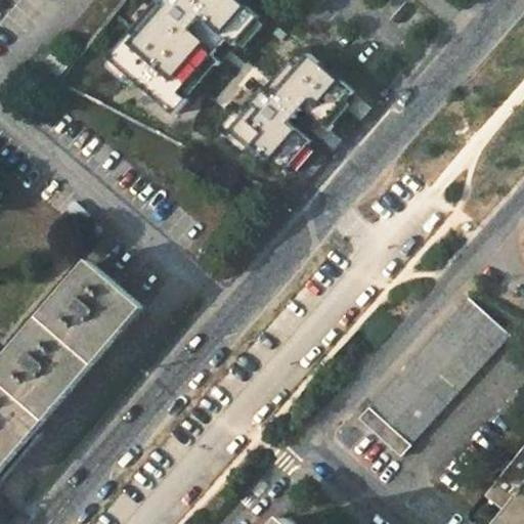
[(271,23),(245,0),(169,0),(166,4),(160,0),(111,56),(177,115),(224,61),(217,55),(227,42),(235,49),(242,41),(249,48),(271,23)]
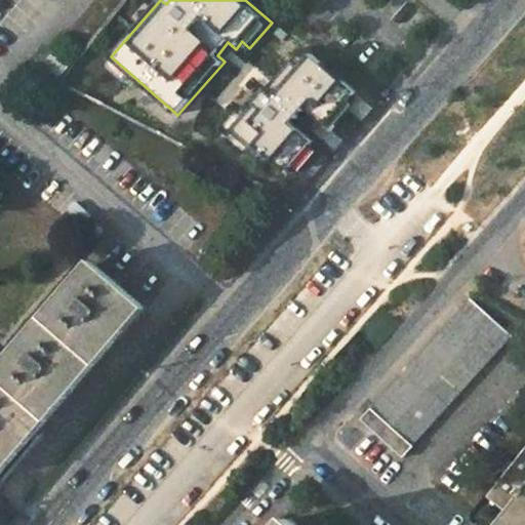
[(356,93),(305,49),(232,133),(265,161),(268,157),(286,175),(313,143),(293,126),(298,120),(310,130),(319,121),(332,131),(356,107),(348,102),(356,93)]
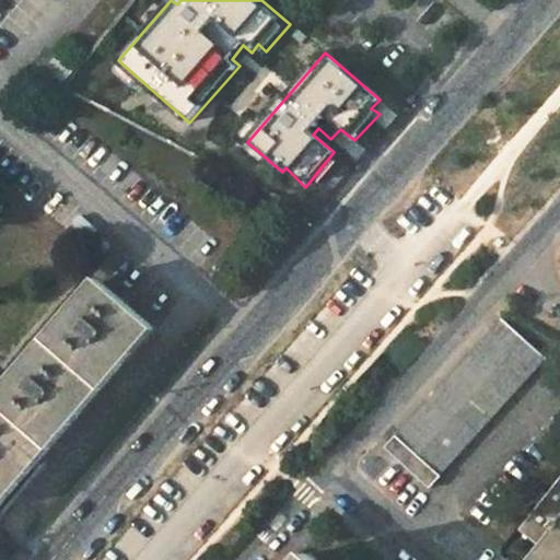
[(95,281),(0,392),(0,512),(1,513),(155,331),(95,281)]
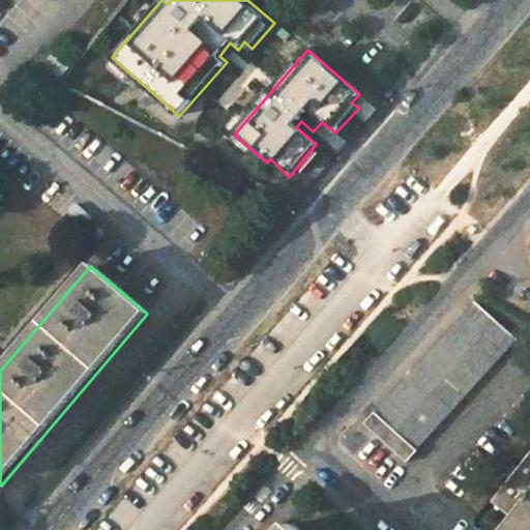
[(474,301),(364,424),(407,463),(518,341),(474,301)]
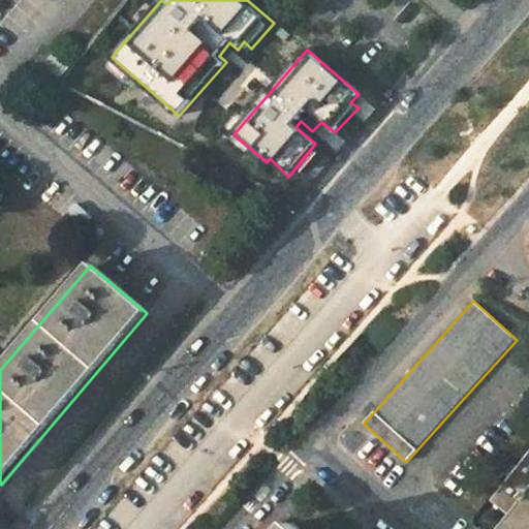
[(528,528),(528,456),(493,503),(520,525),(516,528),(528,528)]
